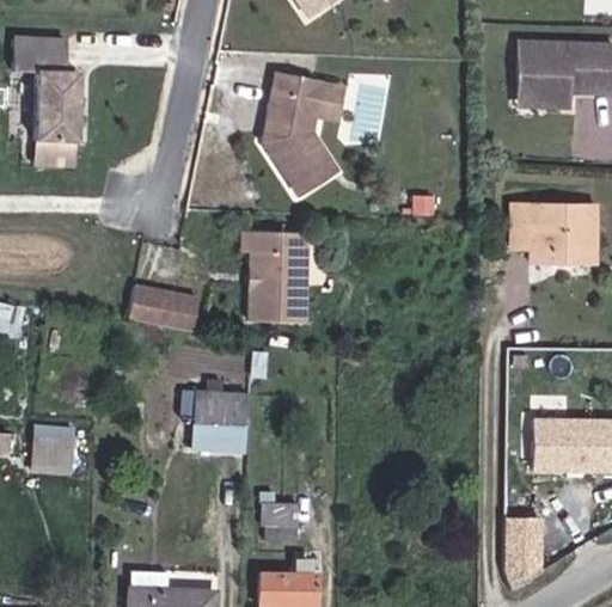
[(285,0),(295,14),(316,0),(285,0)]
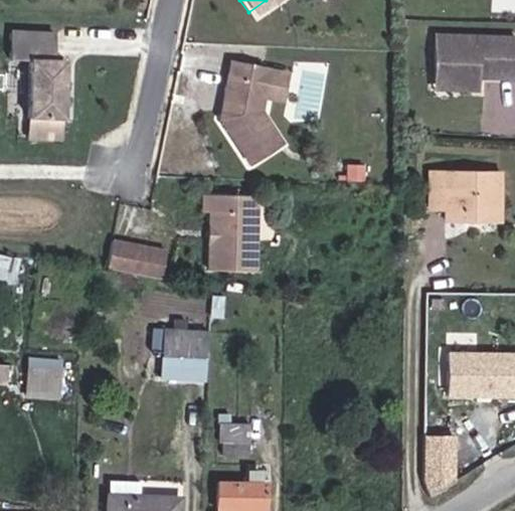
[(463,73),(462,82),(480,82),(480,67),(514,68),(514,30),(441,29),(439,73),(463,73)]
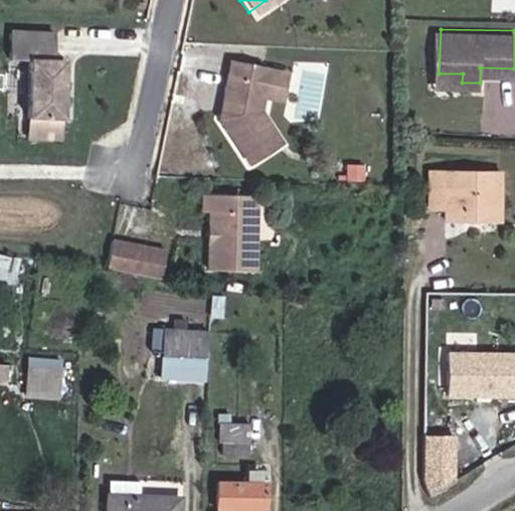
[(71,62),(57,61),(58,35),(13,33),(12,64),(34,65),(31,122),(33,122),(32,142),(67,144),(67,121),(68,121),(68,116),(69,116),(71,62)]
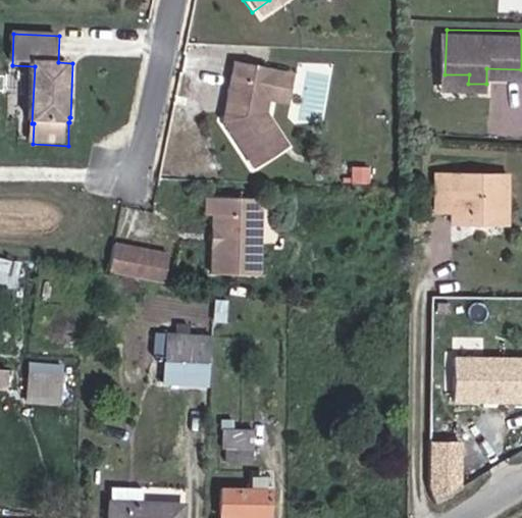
[(282,143),(259,109),(266,65),(227,59),(218,118),(251,165),(282,143)]
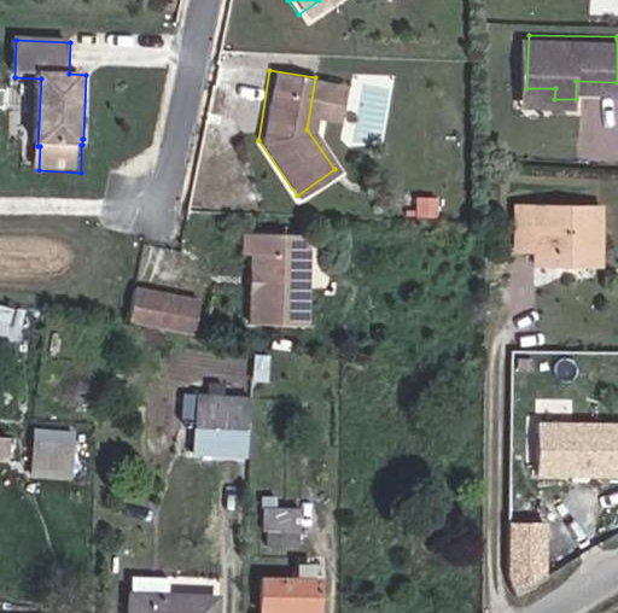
[(526,99),(554,99),(555,88),(526,88),(526,99)]
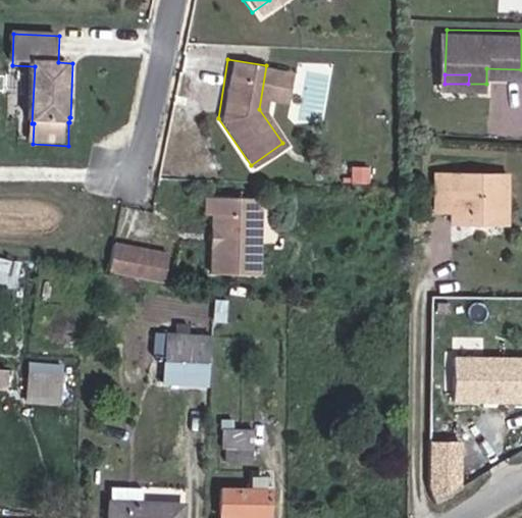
[(482,204),(511,203),(511,165),(442,165),(442,202),(454,202),(454,213),(482,212),(482,204)]
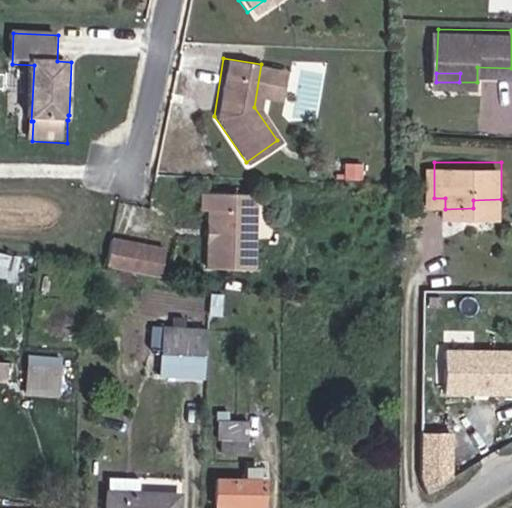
[(250,270),(253,195),(201,193),(200,211),(206,211),(205,224),(210,229),(210,237),(205,242),(204,268),(250,270)]
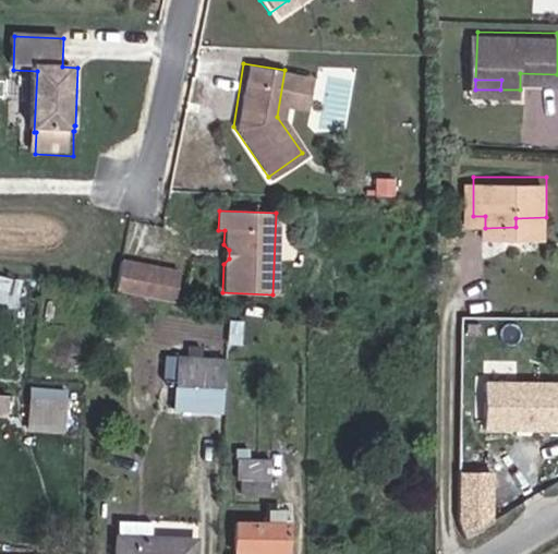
[(546,228),(546,217),(516,218),(516,227),(546,228)]
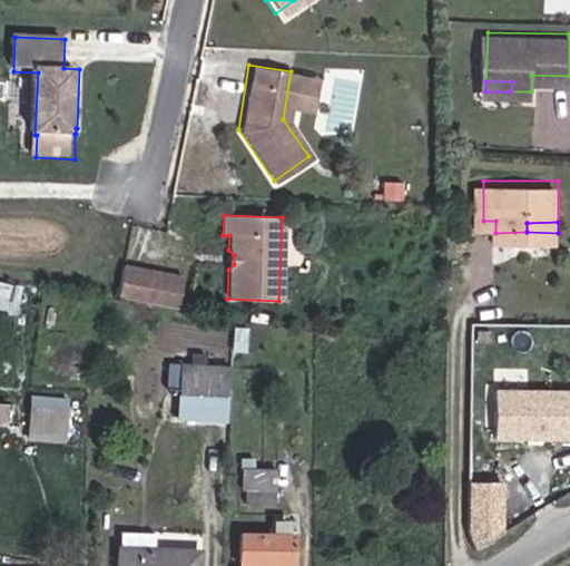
[(186,281),(128,270),(121,302),(179,314),(186,281)]
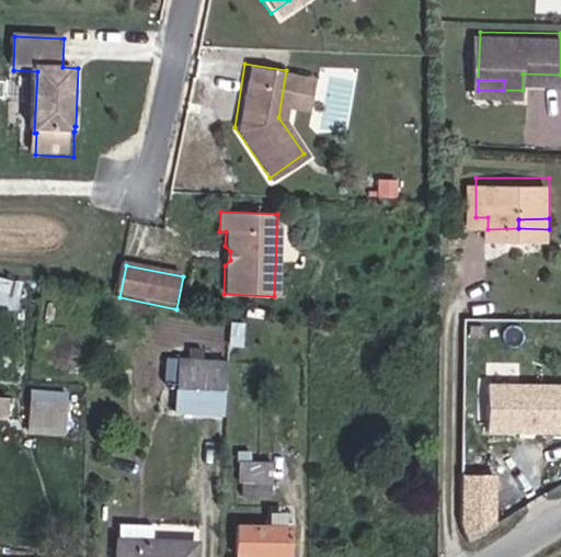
[(0,276),(0,306),(20,310),(24,281),(0,276)]
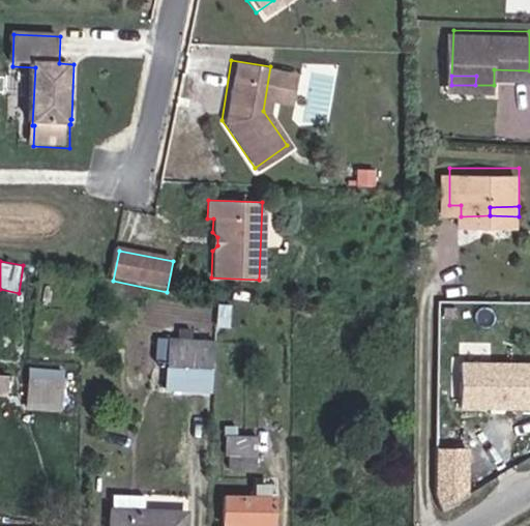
[(167,361),(211,362),(211,334),(168,334),(167,361)]
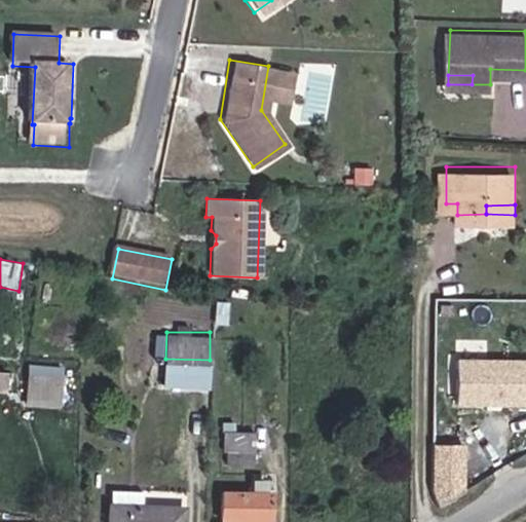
[(458,406),(525,407),(525,359),(458,359),(458,406)]
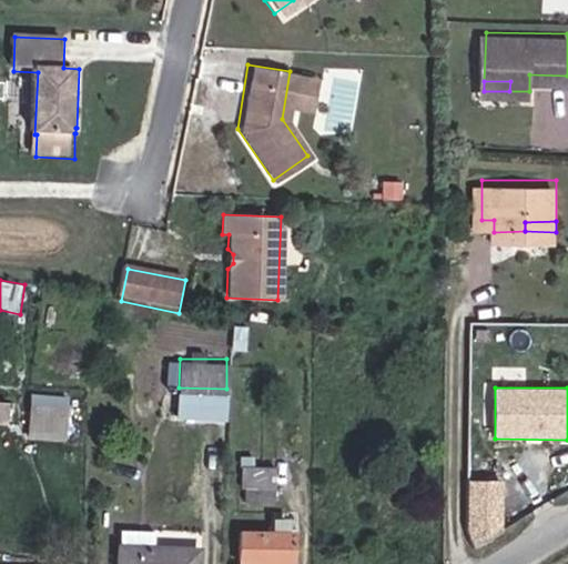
[(11,406),(0,405),(0,427),(10,429),(11,406)]
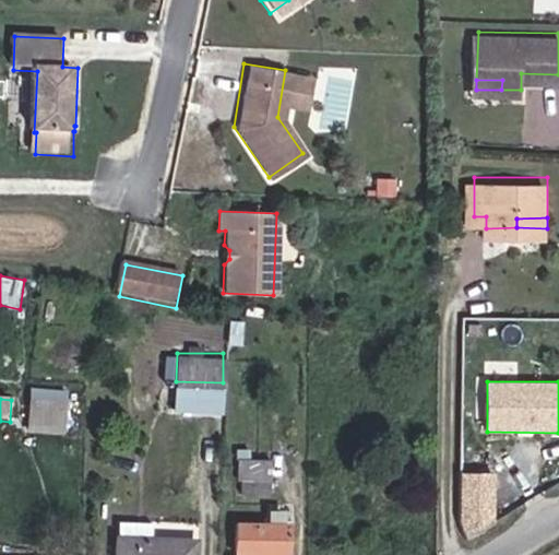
[(61,435),(64,403),(27,400),(25,430),(61,435)]
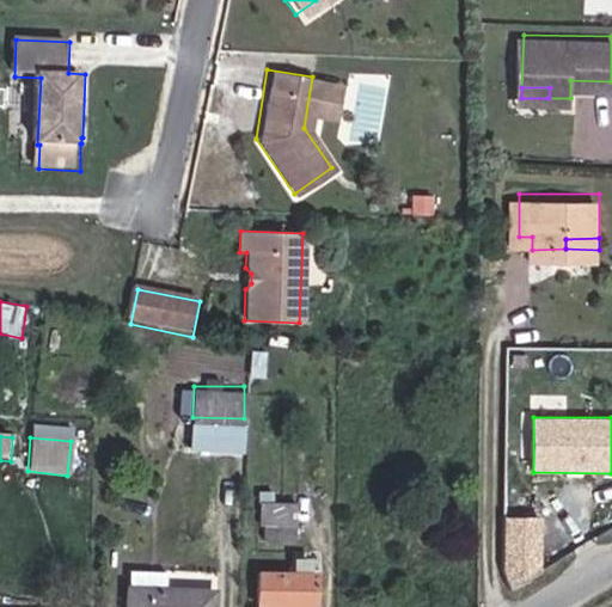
[(305,491),(265,490),(265,527),(306,528),(305,491)]
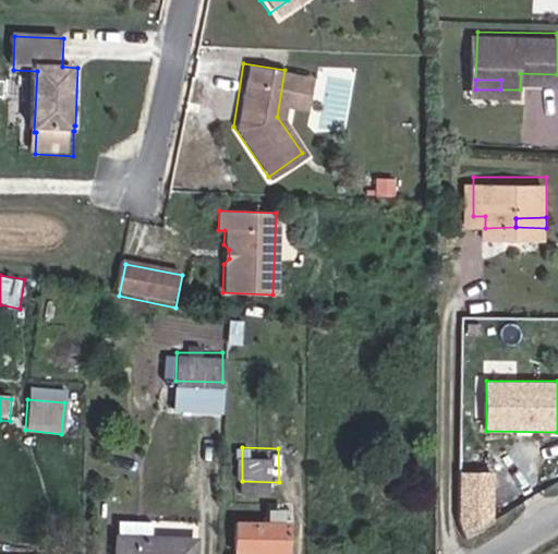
[(496,472),(461,472),(460,529),(495,530),(496,472)]
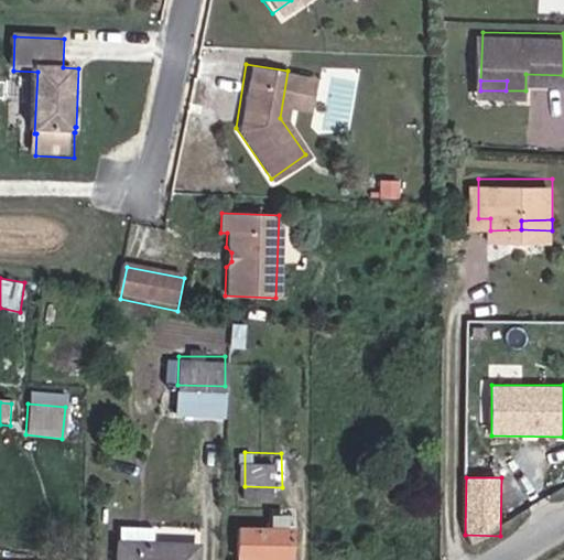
[(255,547),(278,547),(295,547),(296,508),(258,508),(258,516),(243,516),(243,547),(255,547)]
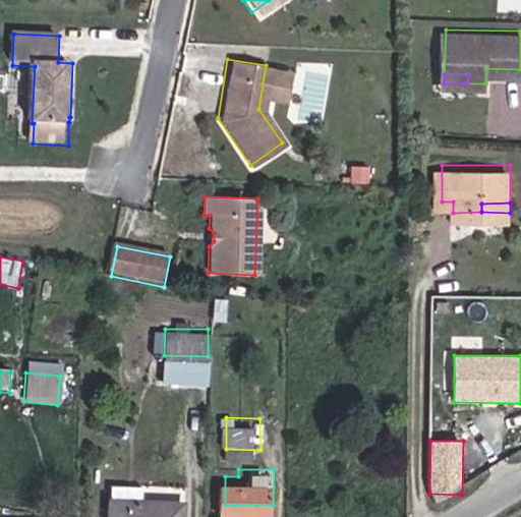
[(156,516),(156,495),(111,496),(111,516),(156,516)]
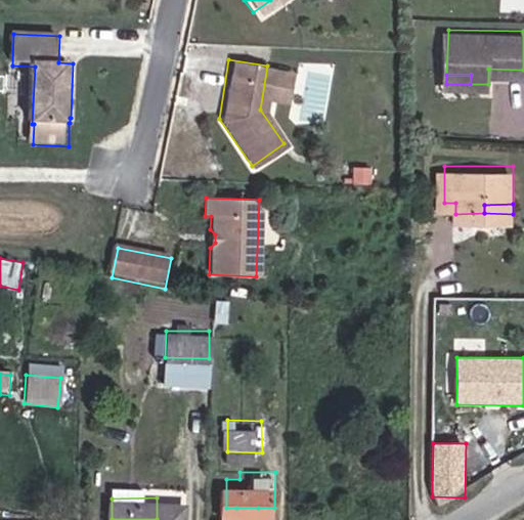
[(157,497),(157,519),(182,519),(182,497),(157,497)]
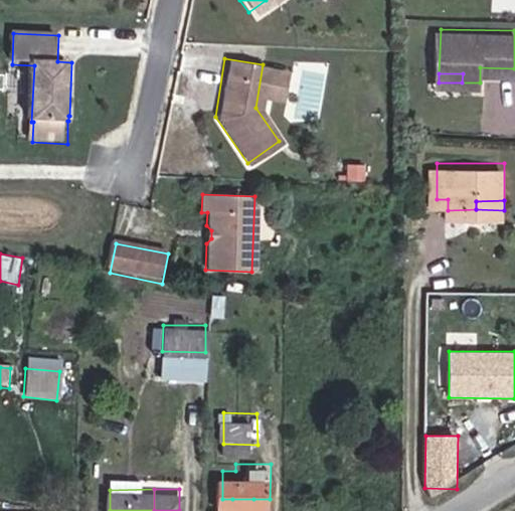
[(253,510),(253,499),(232,499),(232,510),(253,510)]
